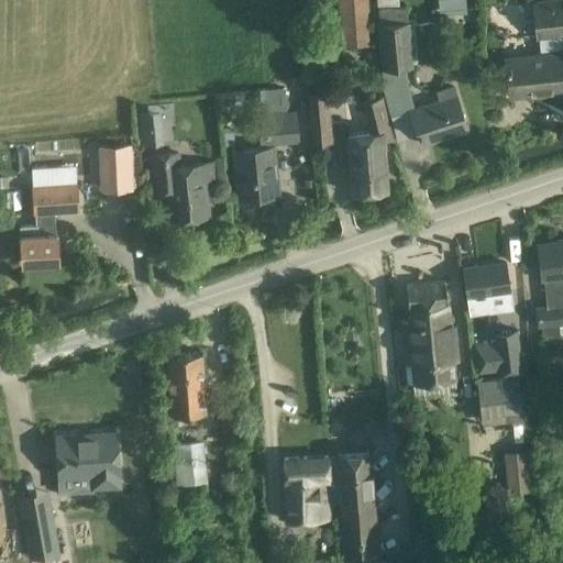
[(367,0),(339,0),(340,12),(341,12),(343,46),(357,45),(371,44),(367,11),(370,11),(367,0)]
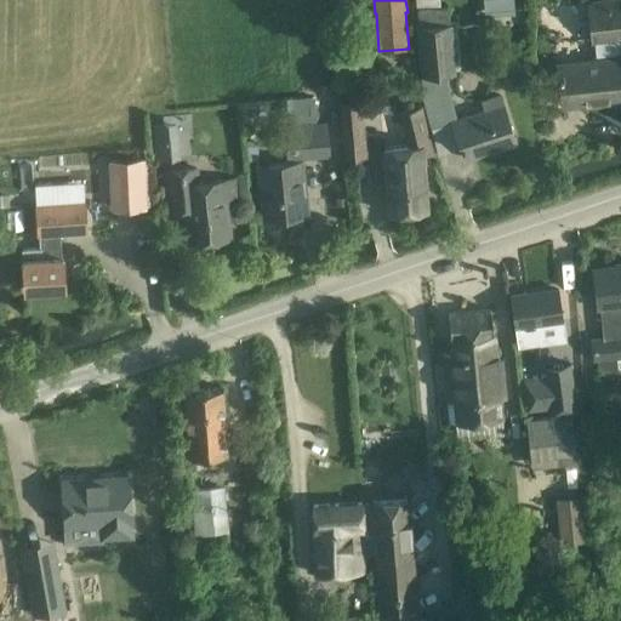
[(513,0),(483,0),(485,17),(516,15),(513,0)]
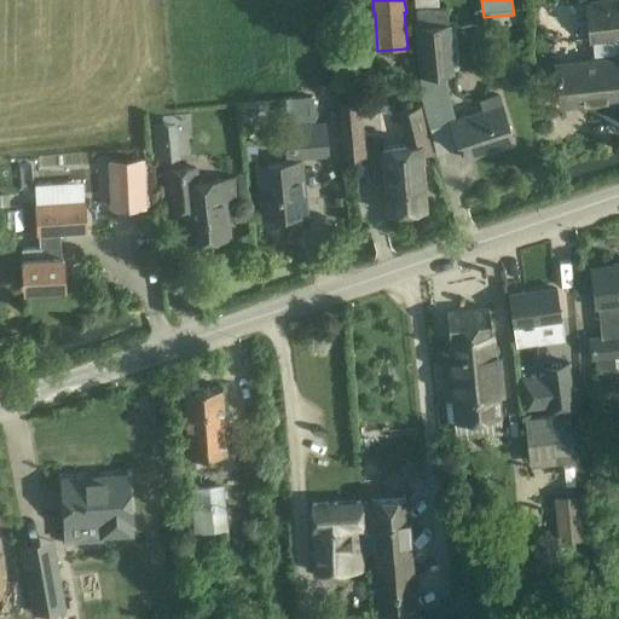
[(559,64),(560,81),(562,105),(595,102),(595,104),(618,100),(618,44),(618,40),(618,39),(618,0),(585,4),(591,61),(559,64)]
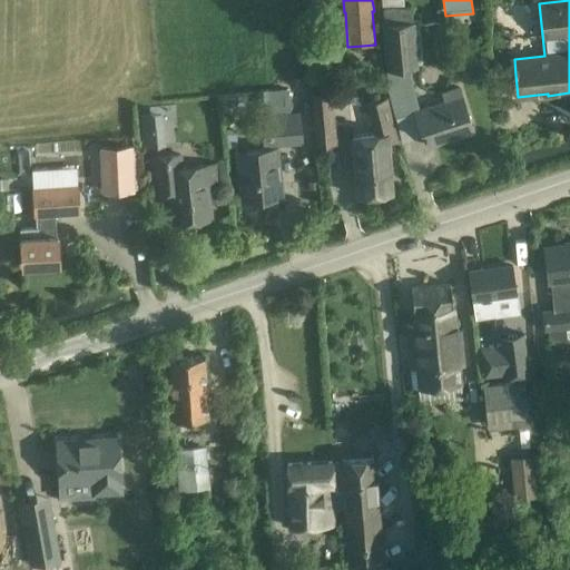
[(385,81),(396,117),(418,116),(428,146),(473,130),(459,86),(442,91),(445,101),(420,110),(406,68),(418,67),(413,21),(399,22),(397,8),(384,9),(384,23),(383,25),(389,80),(385,81)]
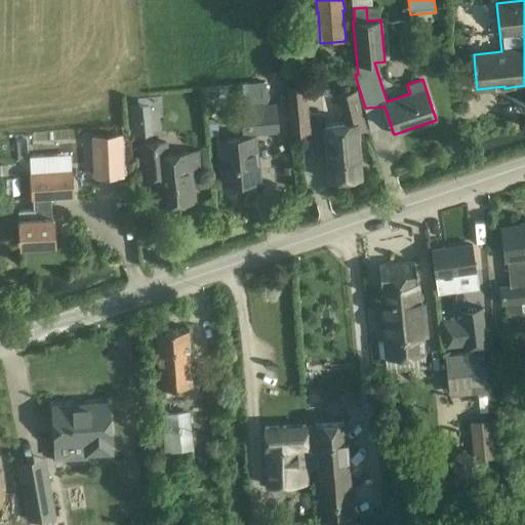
[(242,83),(243,95),(247,94),(247,104),(269,103),(267,81),(242,83)]
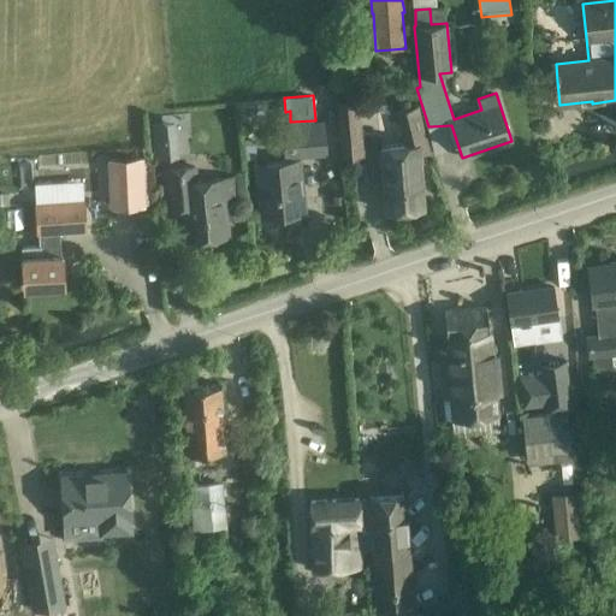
[(360,99),(337,101),(341,155),(363,154),(360,99)]
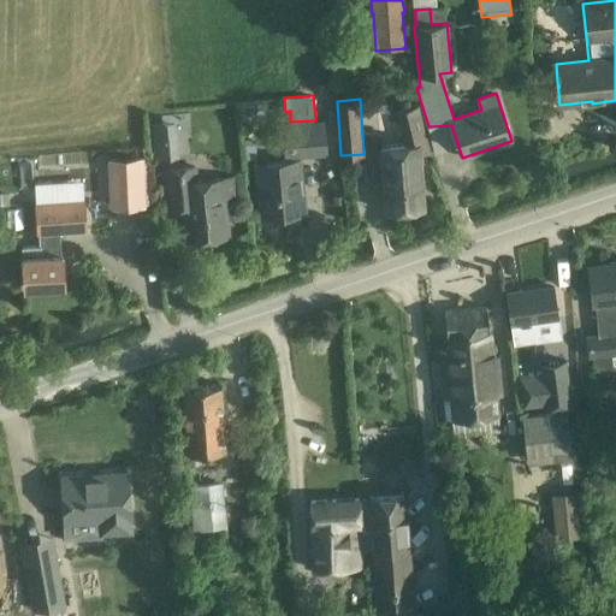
[(418,155),(428,154),(419,105),(396,111),(403,144),(378,148),(384,211),(424,207),(418,155)]
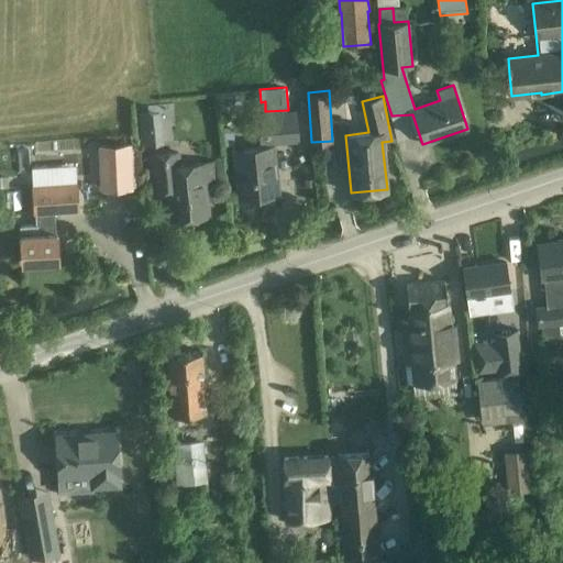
[(161,110),(138,112),(141,145),(164,143),(163,127),(161,110)]
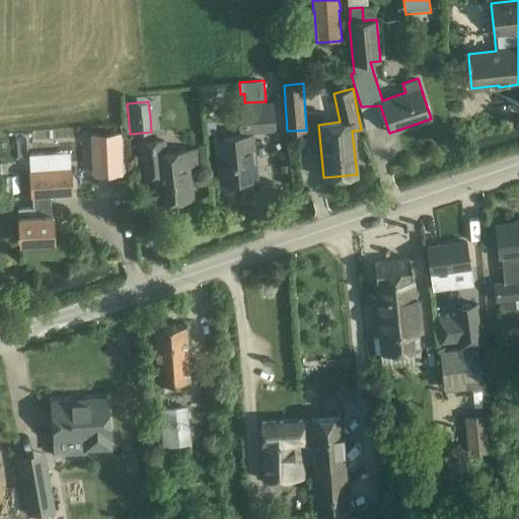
[(274,104),(240,107),(243,132),(276,129),(274,104)]
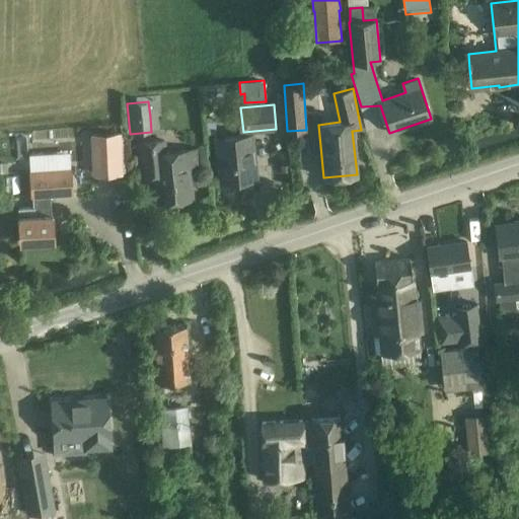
[(84,135),(86,171),(105,169),(105,167),(124,165),(122,136),(96,137),(96,134),(84,135)]
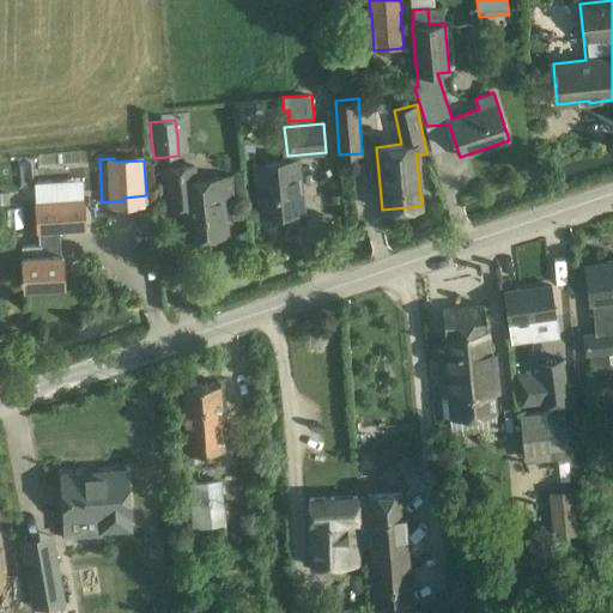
[(298,161),(256,164),(261,214),(302,211),(298,161)]
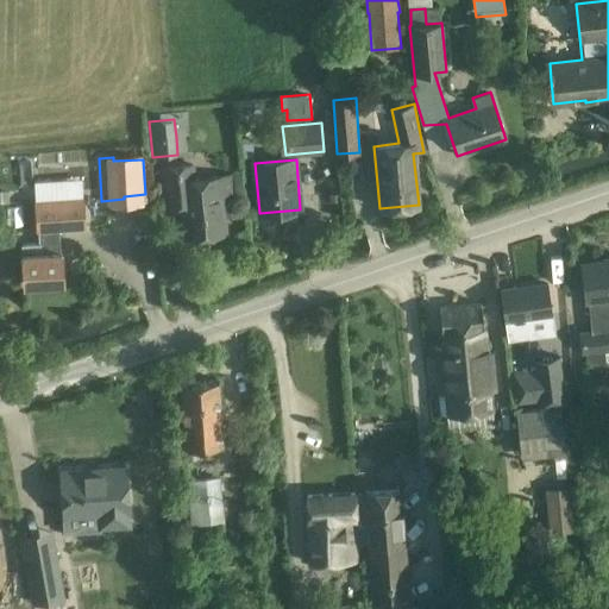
[(194,164),(163,168),(164,175),(168,199),(188,196),(192,234),(187,234),(187,237),(225,232),(220,194),(230,193),(228,176),(196,180),(194,164)]
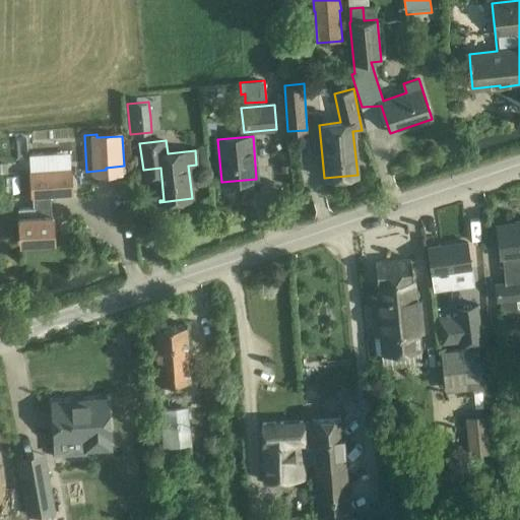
[(30,172),(33,197),(34,197),(34,196),(50,195),(72,194),(71,169),(30,172)]
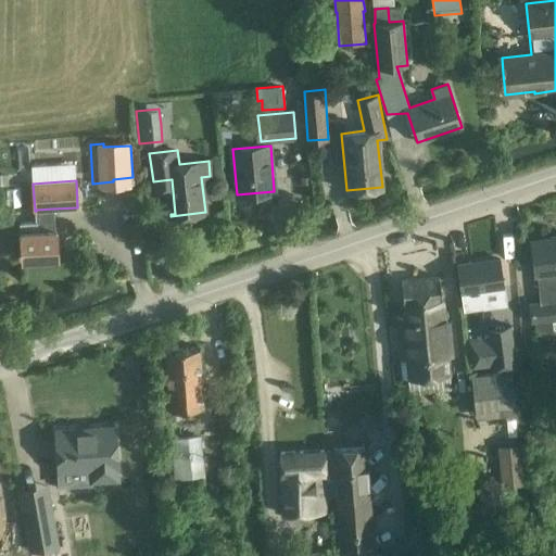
[(20,223),(22,260),(58,257),(57,229),(54,229),(53,209),(36,210),(36,211),(37,222),(20,223)]
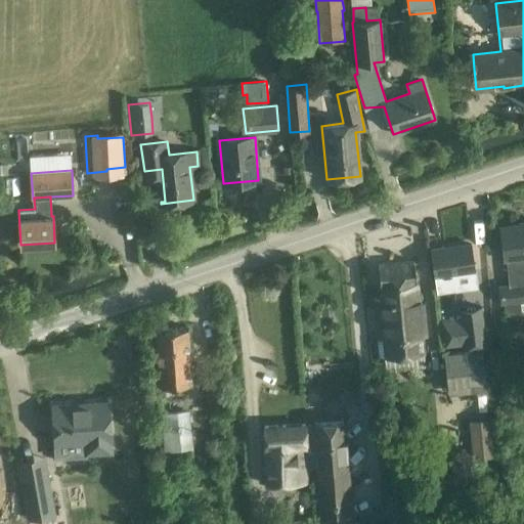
[(498,288),(499,304),(504,304),(505,315),(522,313),(521,302),(523,301),(523,224),(501,227),(505,260),(508,259),(509,287),(498,288)]
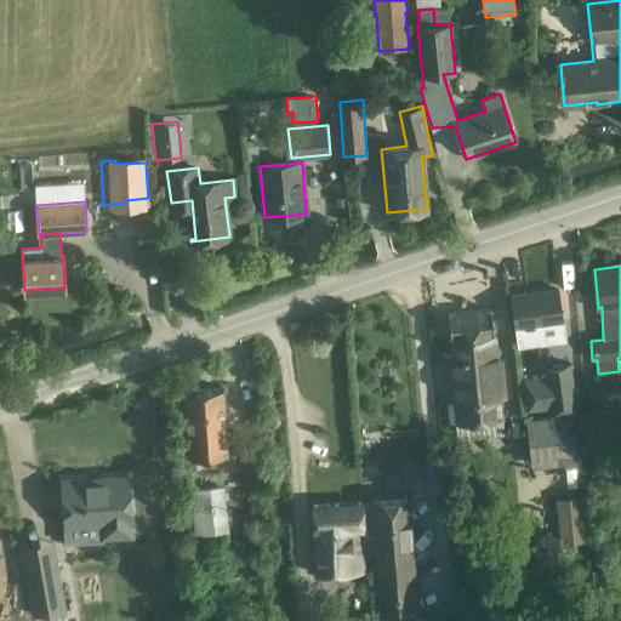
[(511,296),(518,340),(540,337),(537,322),(562,319),(562,313),(558,289),(557,290),(557,292),(529,296),(528,294),(511,296)]
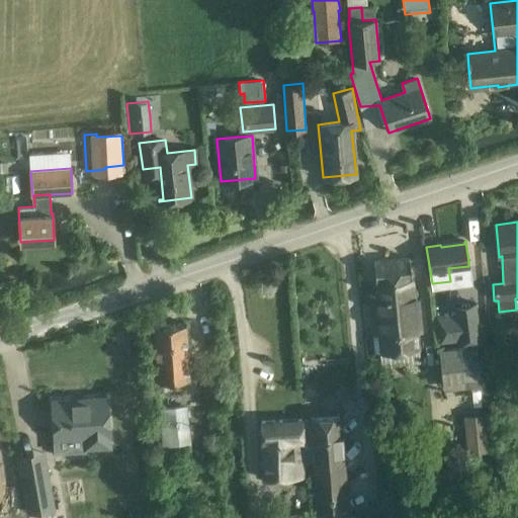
[(419,363),(418,350),(410,258),(374,262),(377,294),(369,295),(372,318),(375,354),(380,354),(382,367),(419,363)]
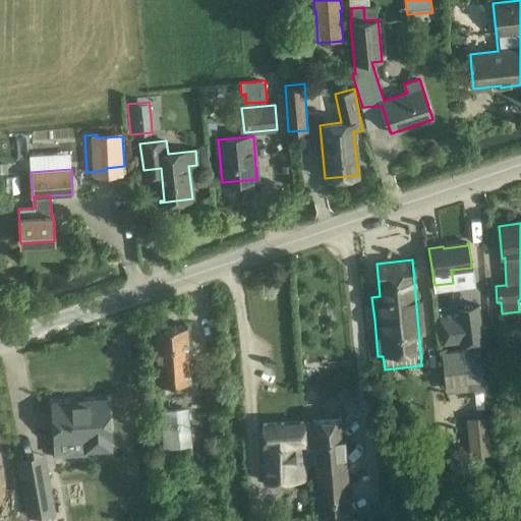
[(485,345),(479,303),(457,306),(458,313),(439,316),(443,344),(462,341),(463,348),(485,345)]
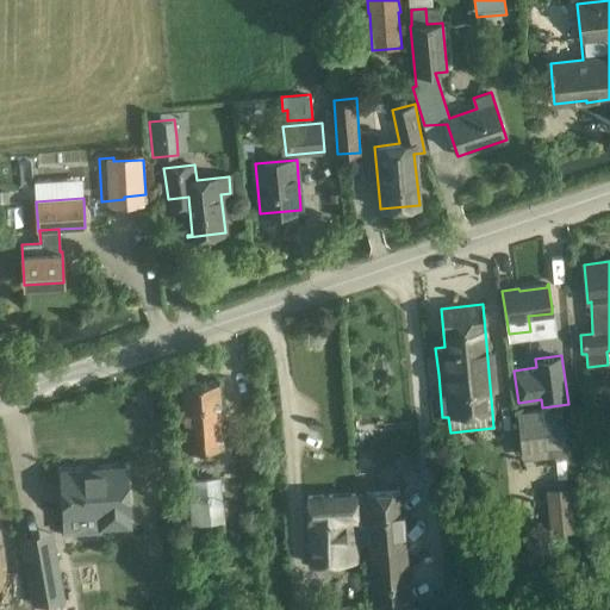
[(182,384),(187,449),(198,448),(199,459),(212,458),(212,447),(224,446),(219,380),(182,384)]
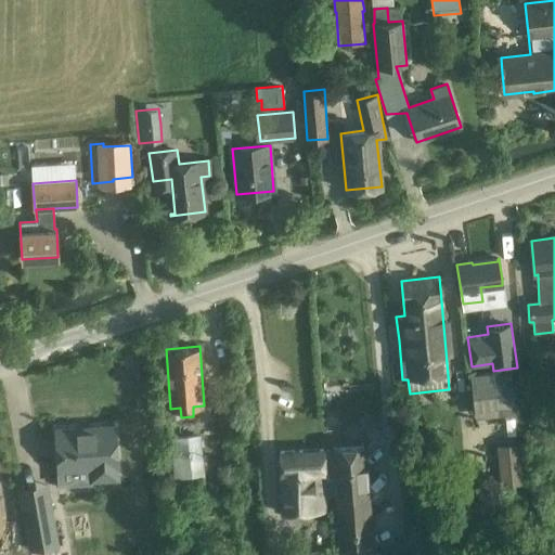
[(472,375),(476,408),(477,417),(516,413),(511,371),(483,374),(472,375)]
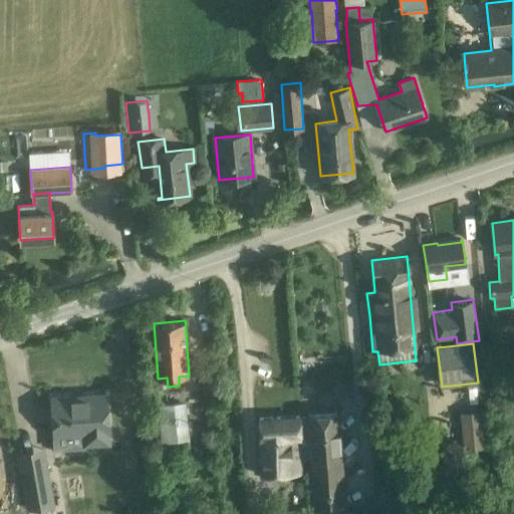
[(106,394),(52,398),(54,435),(83,433),(84,445),(109,444),(108,432),(106,394)]
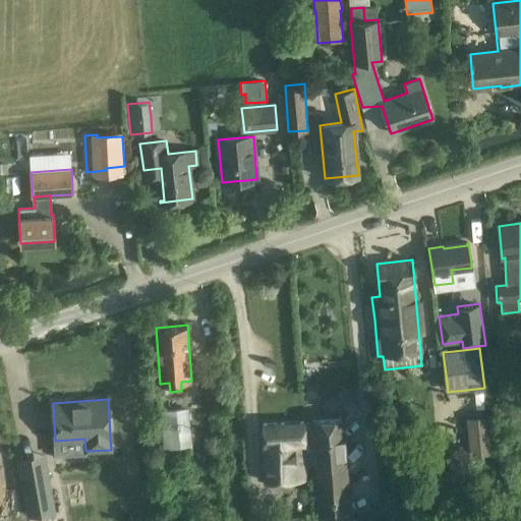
[(161,410),(163,447),(165,469),(179,468),(179,465),(194,464),(188,407),(161,410)]
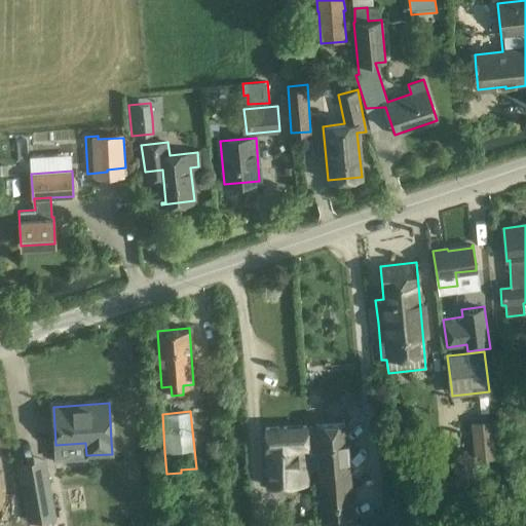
[(473,421),(477,462),(495,459),(491,420),(473,421)]
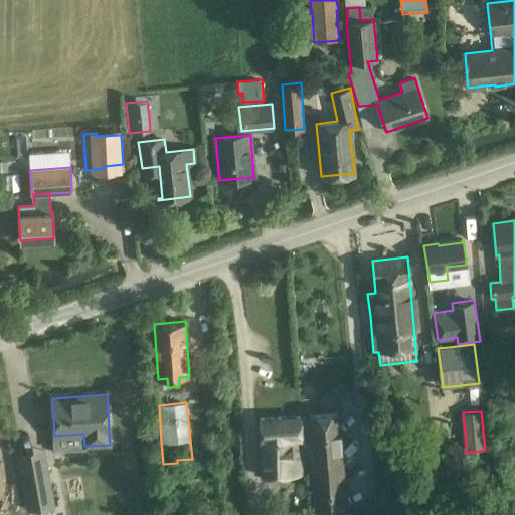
[(338,412),(310,414),(313,465),(342,463),(338,412)]
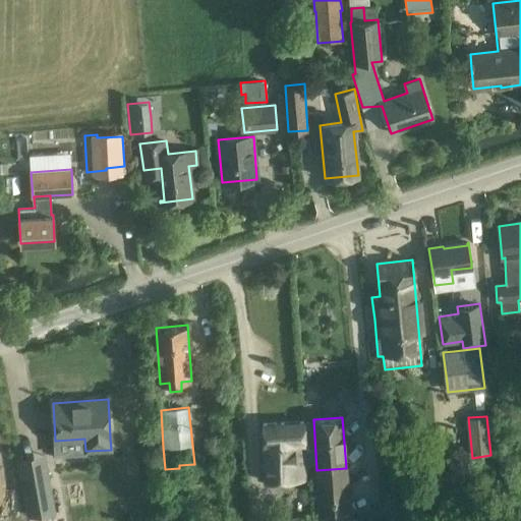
[(303,422),(263,423),(265,481),(306,479),(303,422)]
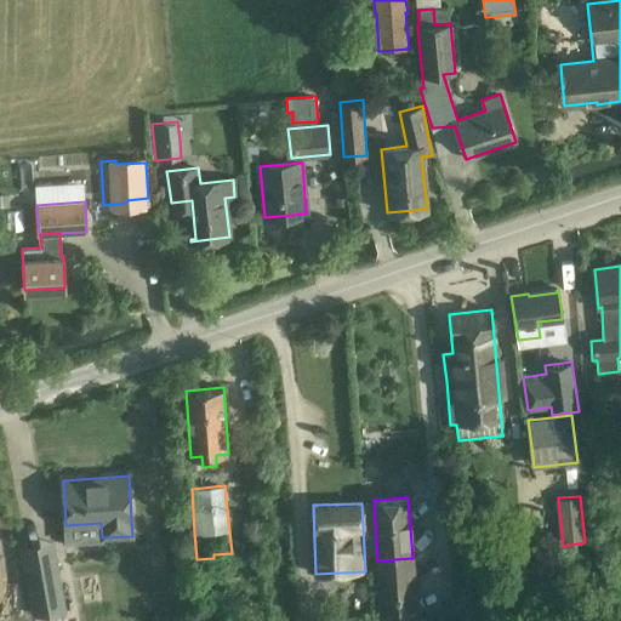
[(482,531),(459,534),(463,570),(465,586),(488,585),(485,568),(482,531)]
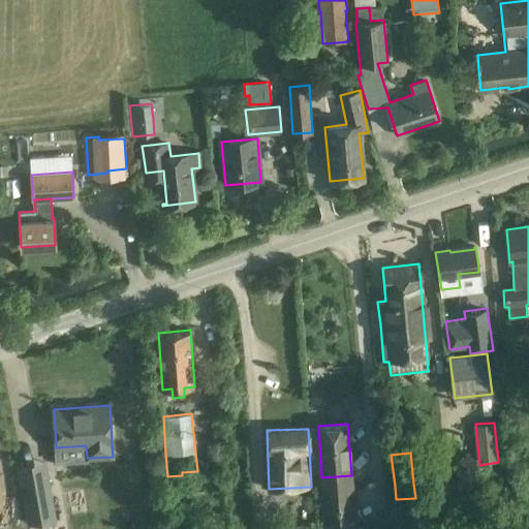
[(351,475),(321,477),(325,525),(354,523),(351,475)]
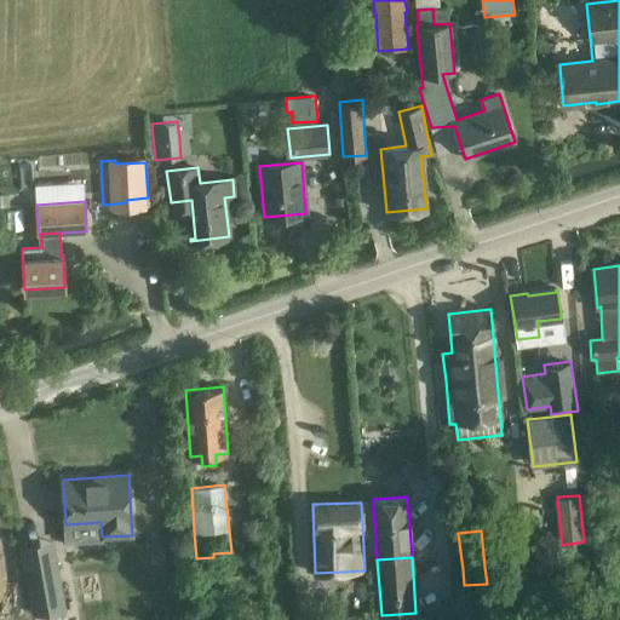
[(56,561),(26,566),(34,613),(64,608),(56,561)]
